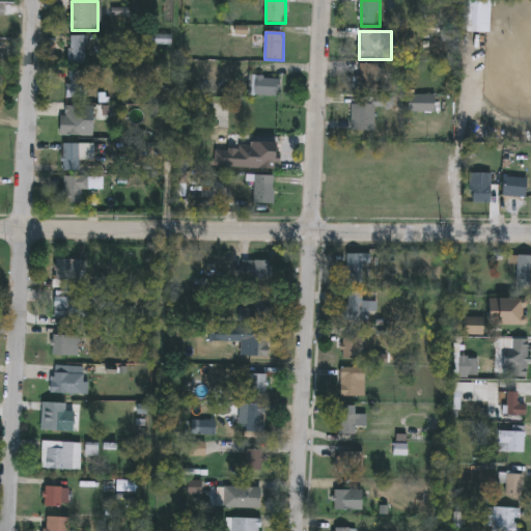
[(70,65),(70,36),(88,36),(88,65),(70,65)]
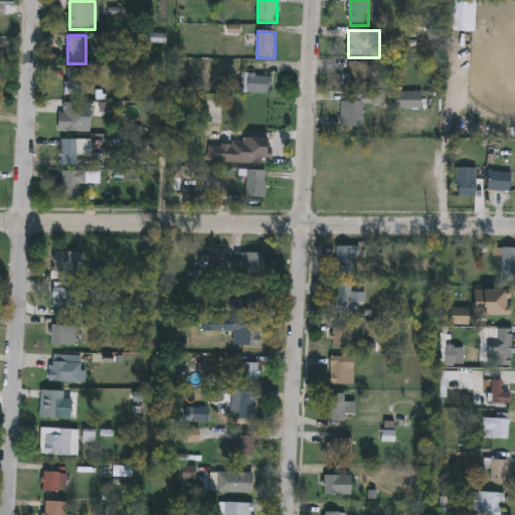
[(373,84),(350,84),(350,63),(373,63),(373,84)]
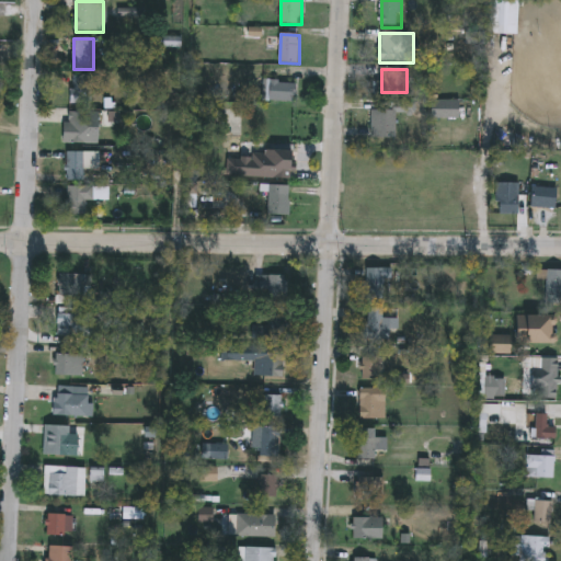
[(93,77),(93,105),(72,105),(72,77),(93,77)]
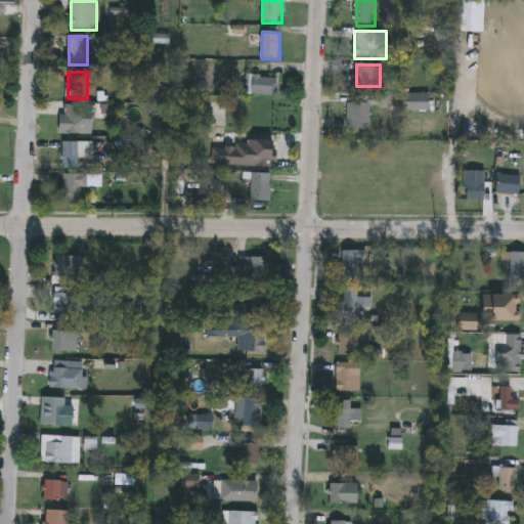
[(275,95),(249,95),(249,78),(275,78),(275,95)]
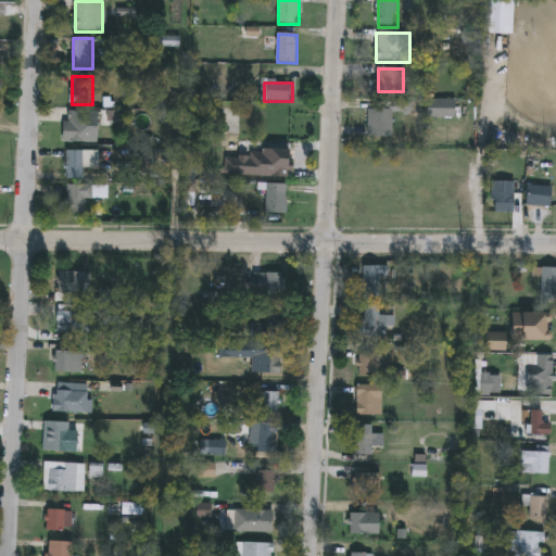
[(455,118),(429,118),(429,100),(455,100),(455,118)]
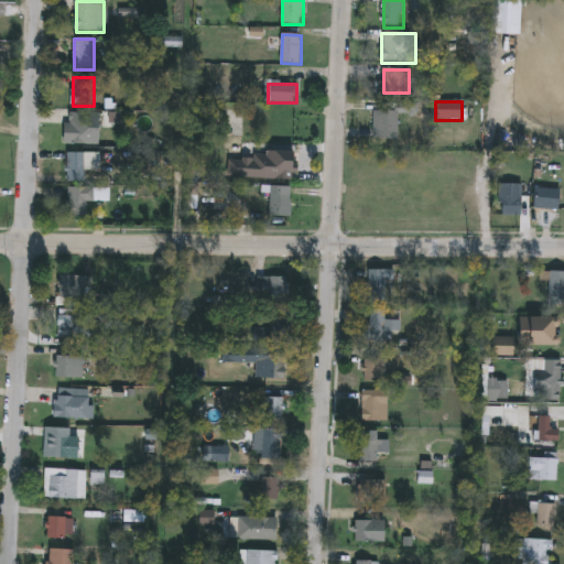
[(376,140),(376,112),(400,112),(400,140),(376,140)]
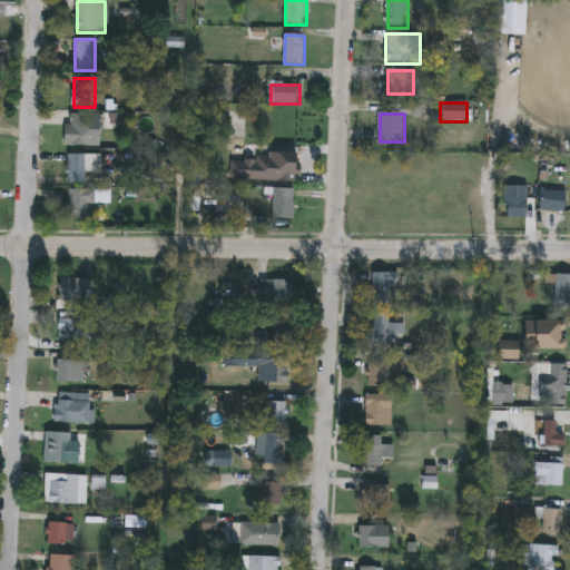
[(104,147),(68,147),(68,116),(104,116),(104,147)]
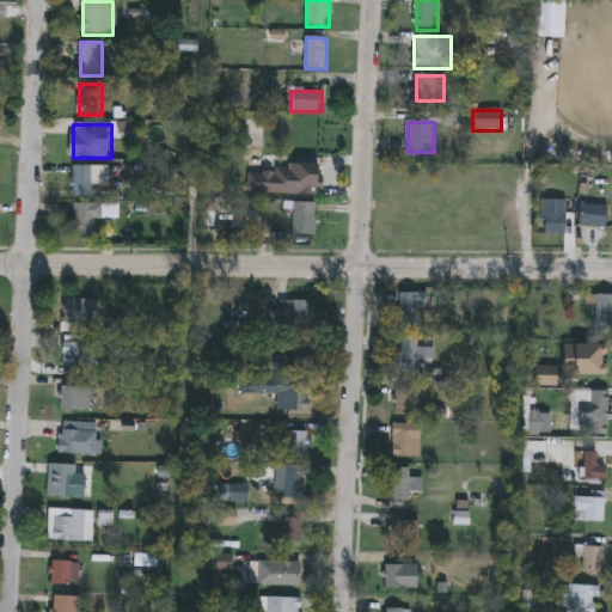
[(99,167),(99,199),(73,199),(73,167),(99,167)]
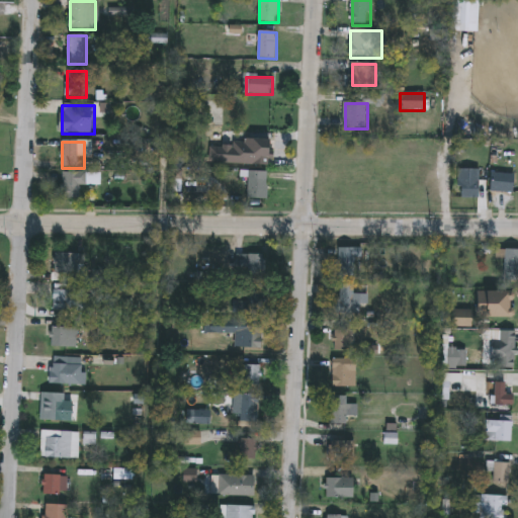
[(273,166),(222,165),(223,142),(273,143),(273,166)]
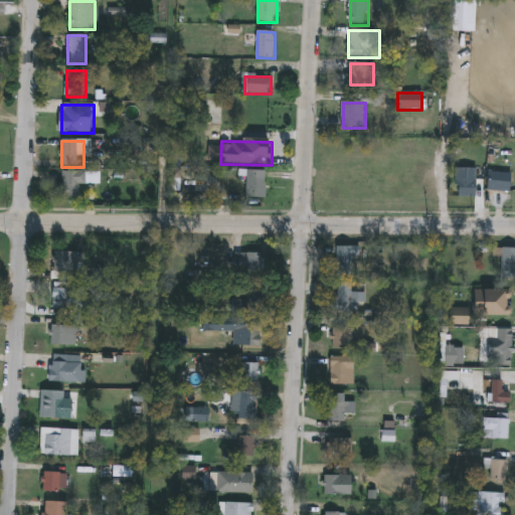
[(267,199),(247,199),(247,171),(267,171),(267,199)]
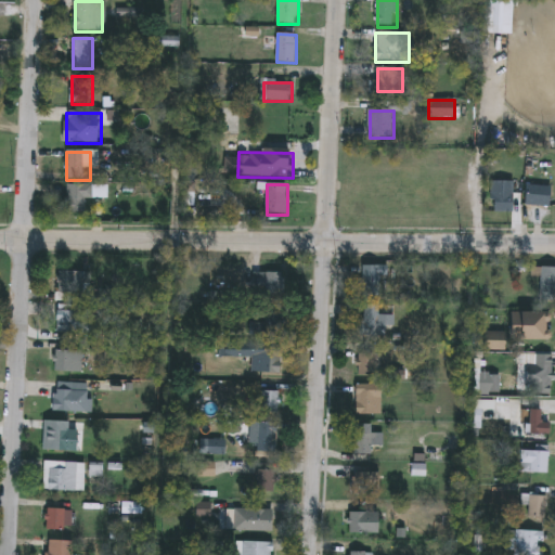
[(87,201),(87,218),(64,218),(64,185),(94,185),(94,201),(87,201)]
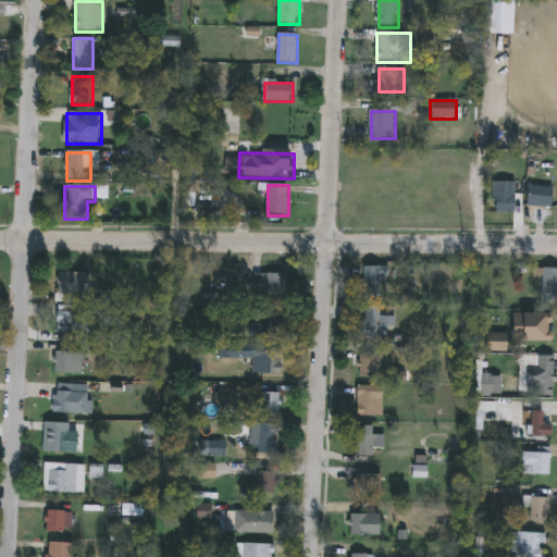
[(546,209),(527,209),(527,192),(546,192),(546,209)]
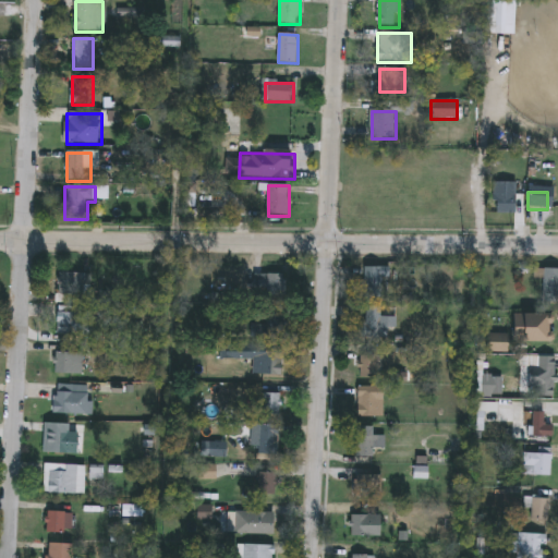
[(516,215),(494,215),(494,194),(516,194),(516,215)]
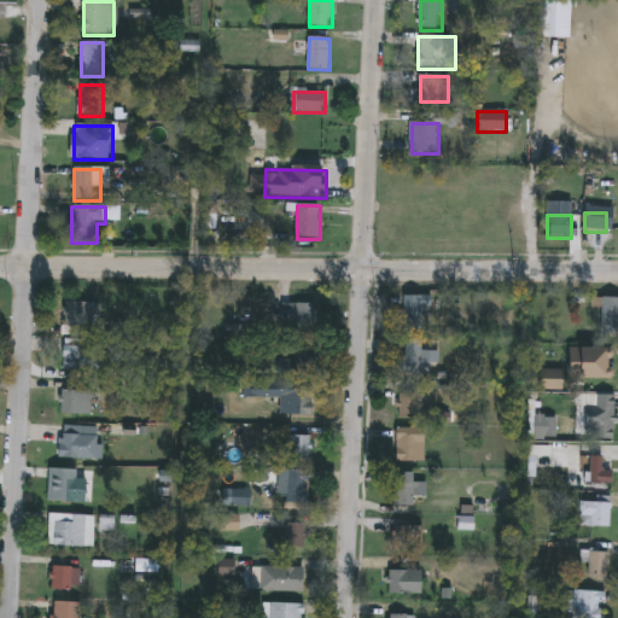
[(432,331),(404,331),(404,297),(432,297),(432,331)]
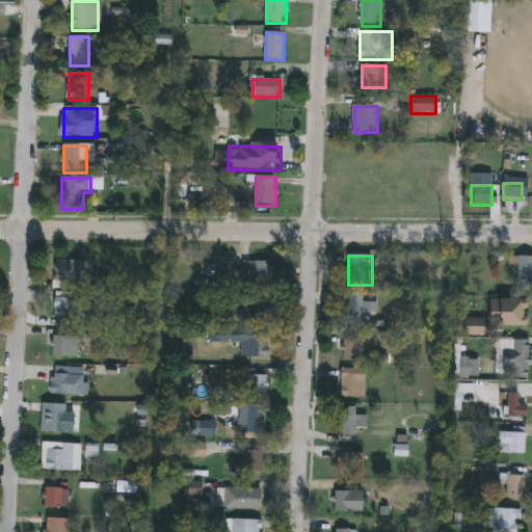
[(517,258),(531,258),(531,290),(517,290),(517,258)]
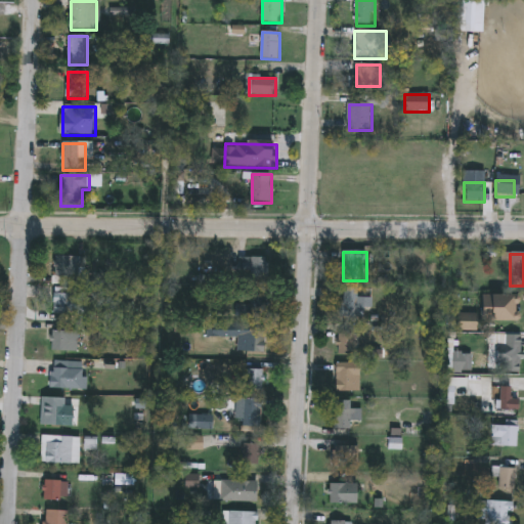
[(81,257),(81,278),(68,278),(68,285),(55,285),(55,257),(81,257)]
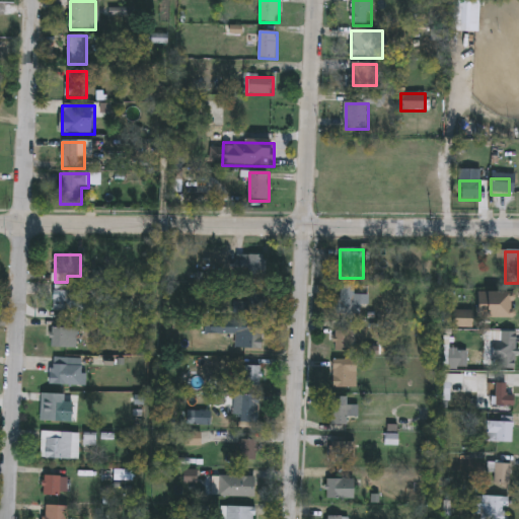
[(268,255),(268,276),(237,276),(237,255),(268,255)]
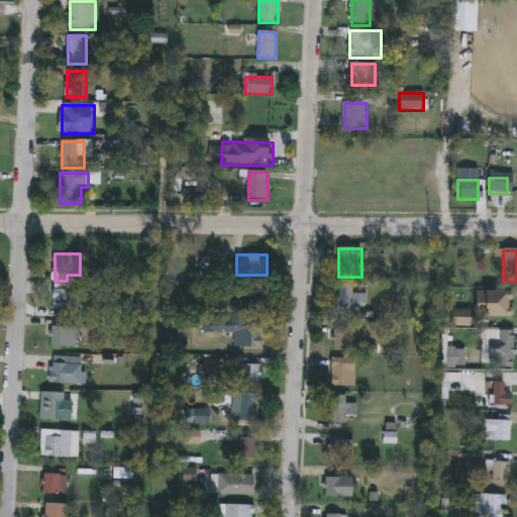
[(355,285),(355,294),(368,294),(368,306),(363,306),(363,313),(338,313),(338,285),(355,285)]
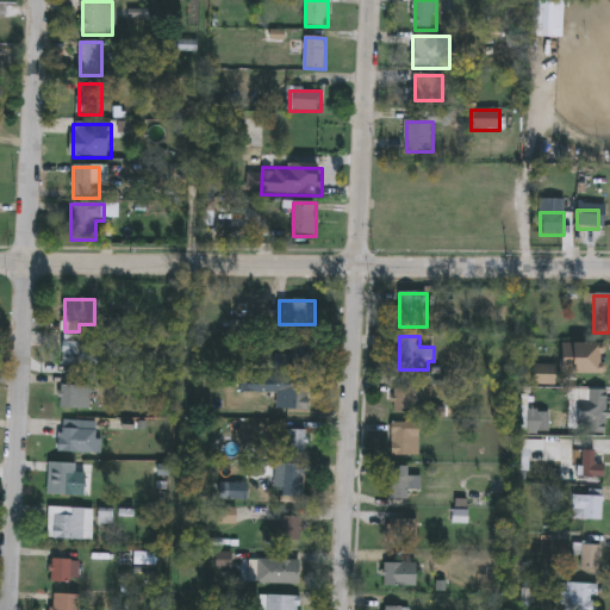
[(63,366),(63,342),(94,342),(94,366),(63,366)]
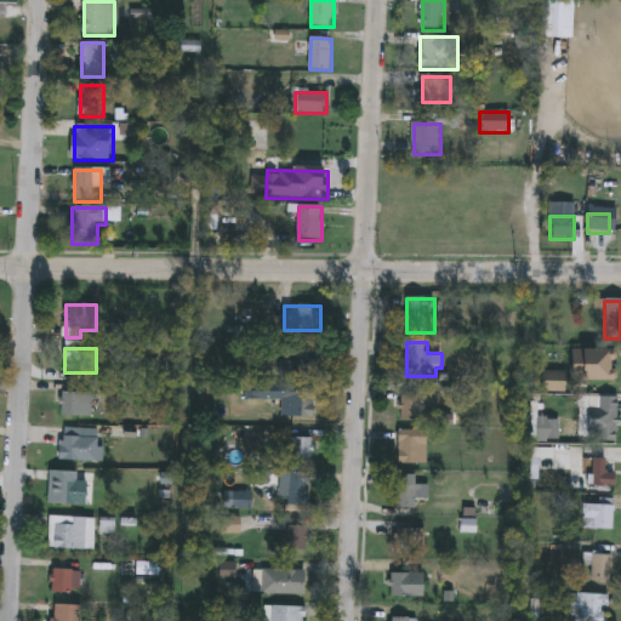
[(280,377),(280,363),(298,363),(298,351),(319,351),(319,377),(280,377)]
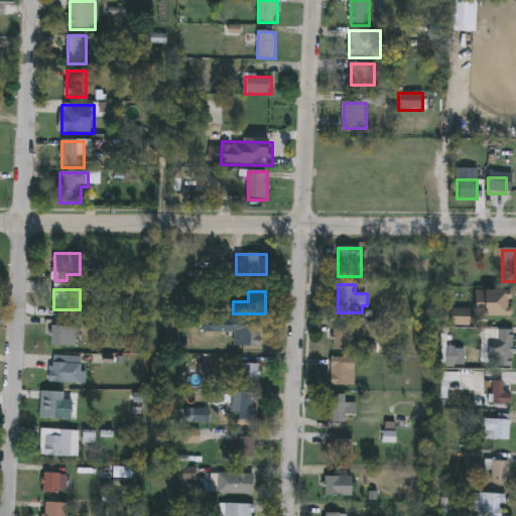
[(263,326),(262,348),(236,348),(236,334),(219,334),(219,326),(263,326)]
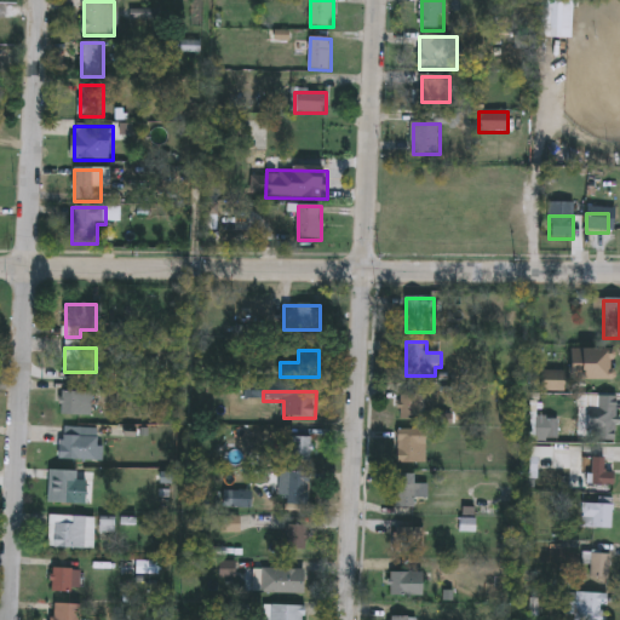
[(93,394),(93,418),(61,418),(61,394),(93,394)]
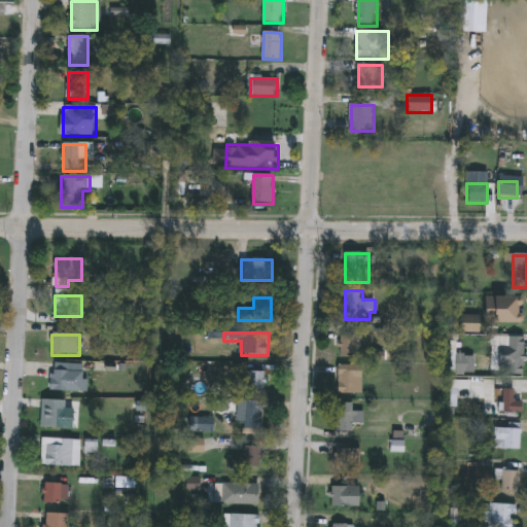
[(341,357),(341,337),(358,337),(358,357),(341,357)]
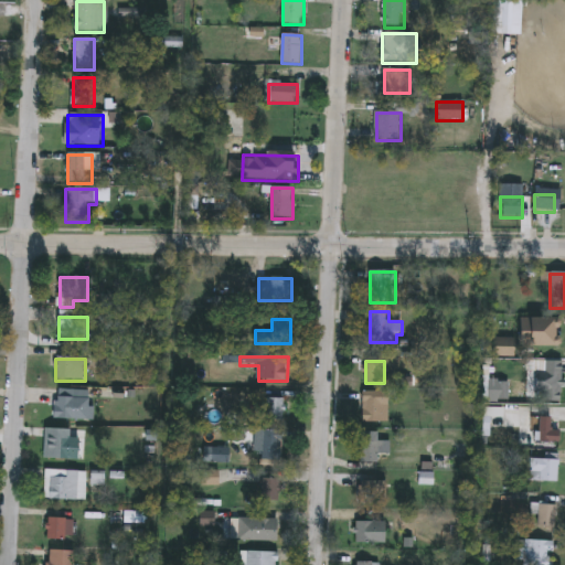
[(562,362),(562,403),(529,402),(530,361),(562,362)]
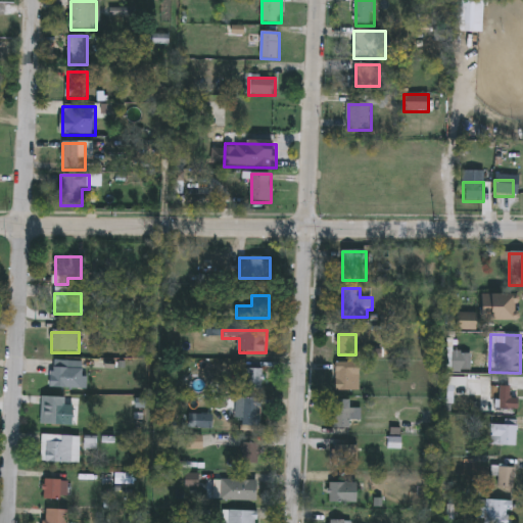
[(52,389),(52,362),(87,362),(87,389),(52,389)]
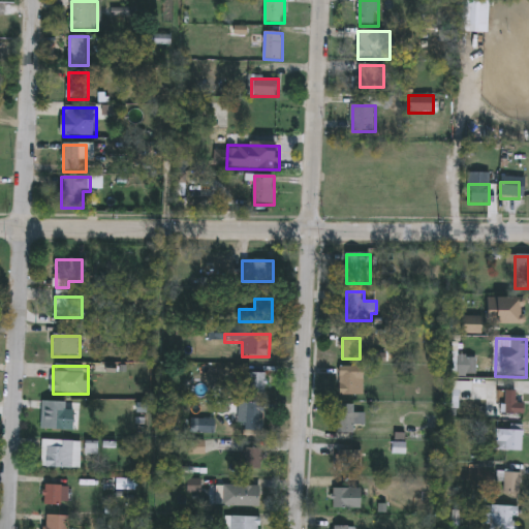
[(340,368),(366,368),(366,396),(340,396),(340,368)]
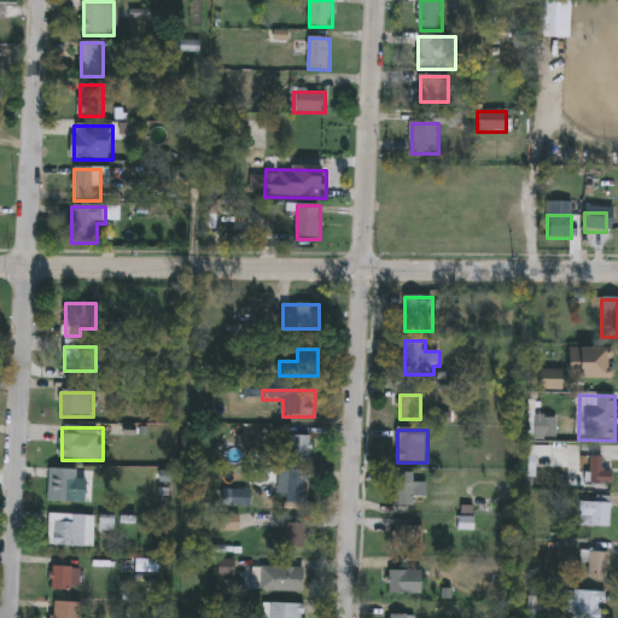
[(312,461),(291,461),(291,437),(312,437),(312,461)]
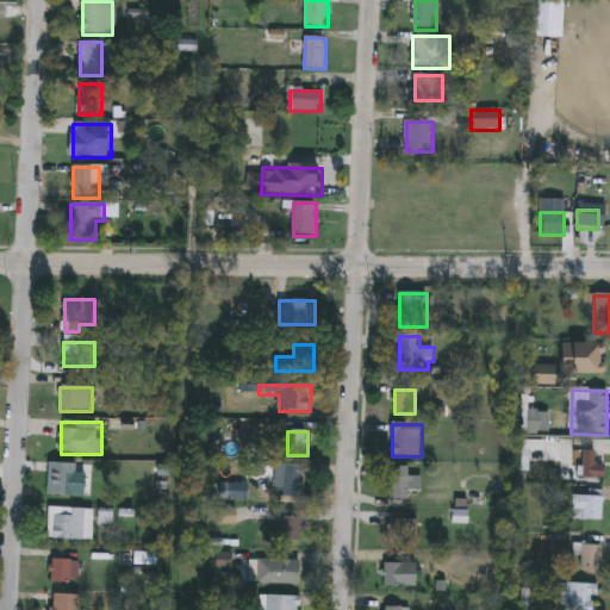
[(306,498),(279,498),(279,466),(306,466),(306,498)]
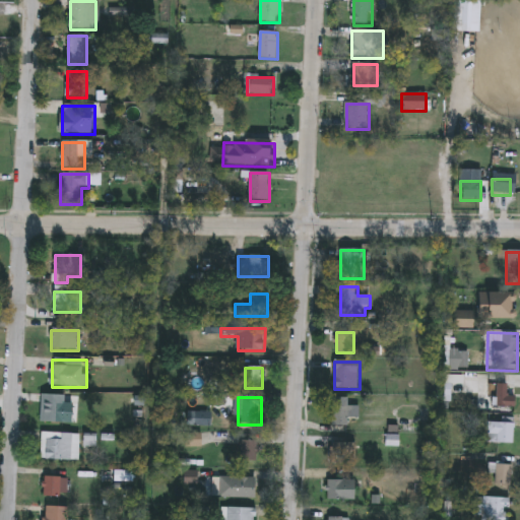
[(360,407),(360,417),(348,417),(348,427),(332,427),(332,399),(350,399),(350,407),(360,407)]
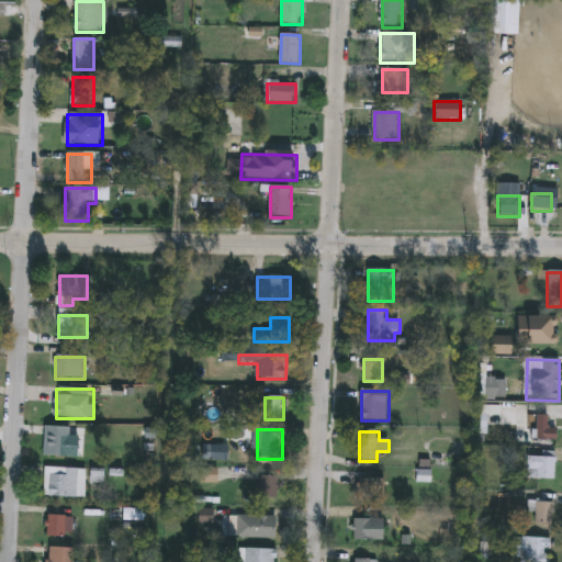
[(52,458),(52,436),(77,436),(77,458),(52,458)]
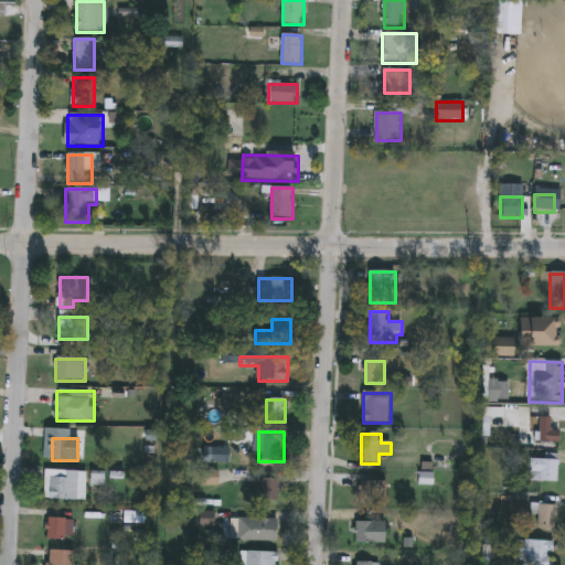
[(558,482),(529,482),(529,460),(558,460),(558,482)]
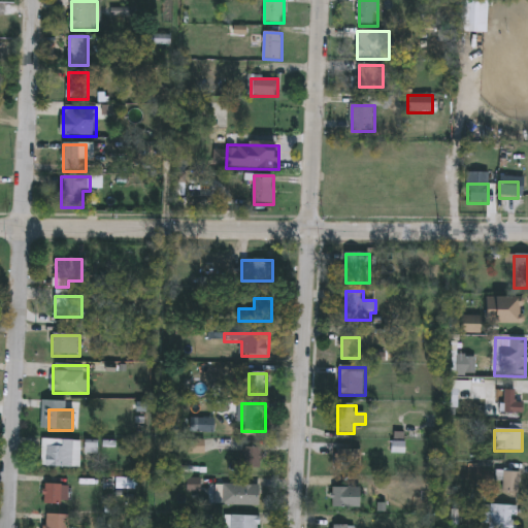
[(81,469),(42,468),(42,440),(81,441),(81,469)]
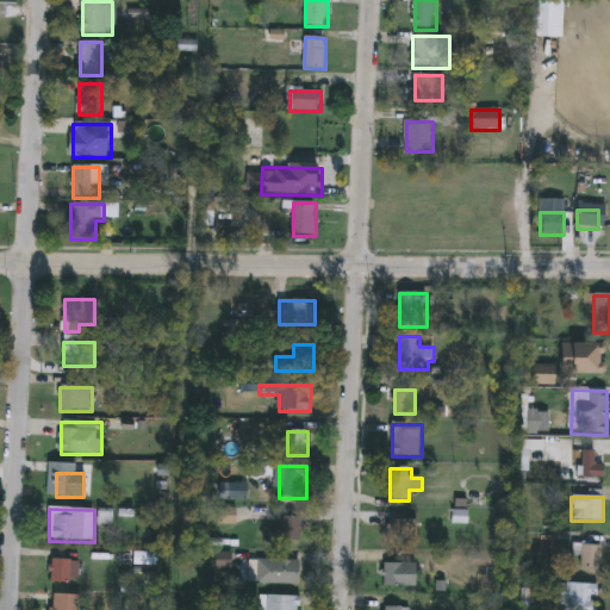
[(304,543),(284,543),(284,518),(304,518),(304,543)]
